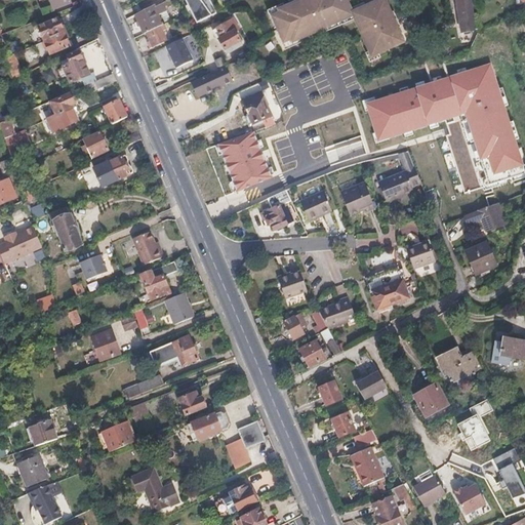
[(185,0),(191,12),(210,2),(208,0),(185,0)]
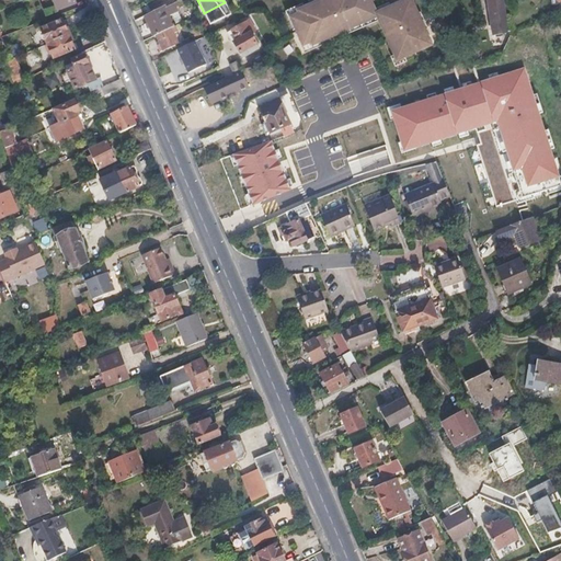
[(313,48),(378,19),(398,63),(433,46),(411,0),(410,0),(396,7),(396,8),(377,15),(369,0),(324,0),(298,12),(299,15),(290,20),(304,48),(312,45),(313,48)]
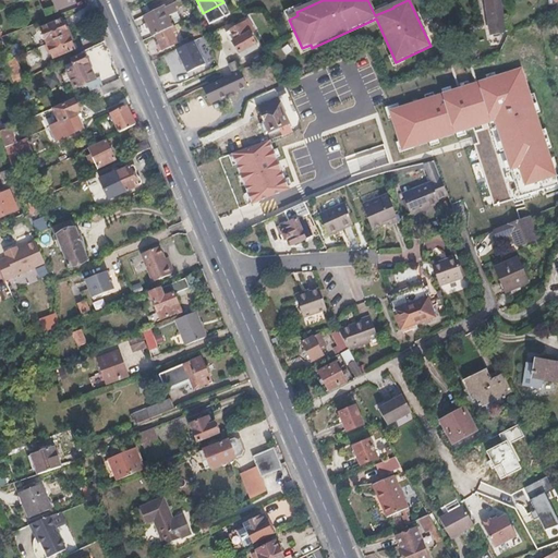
[(508,34),(505,16),(500,0),(493,0),(486,1),(489,19),(493,36),(508,34)]
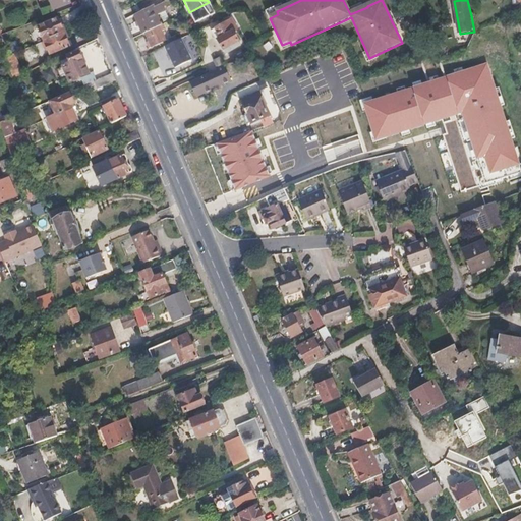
[(195,23),(214,14),(209,2),(189,12),(195,23)]
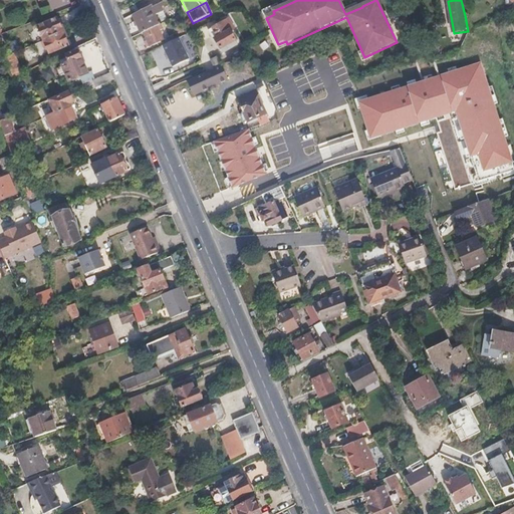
[(151,6),(132,16),(124,20),(126,25),(135,21),(141,33),(144,33),(161,24),(156,16),(163,12),(159,4),(152,8),(151,6)]
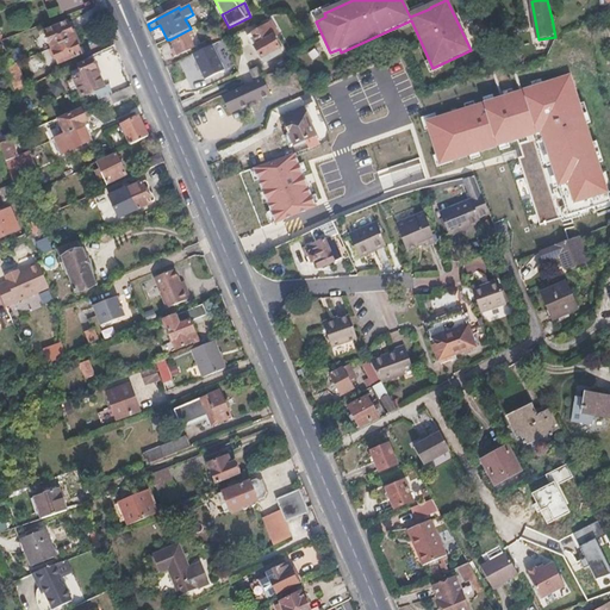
[(75,36),(68,19),(45,29),(51,45),(75,36)]
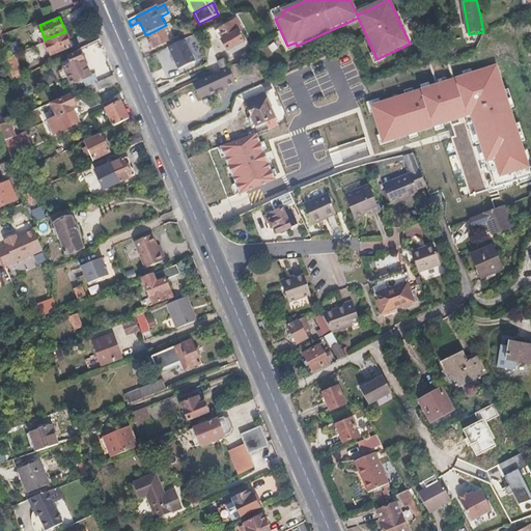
[(240,30),(233,17),(227,19),(234,33),(240,30)]
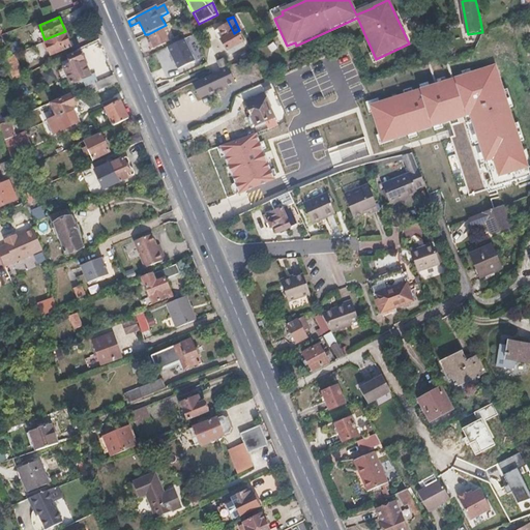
[(245,48),(237,33),(234,34),(234,33),(227,19),(223,21),(226,26),(219,29),(225,39),(222,41),(226,51),(236,47),(238,51),(245,48)]
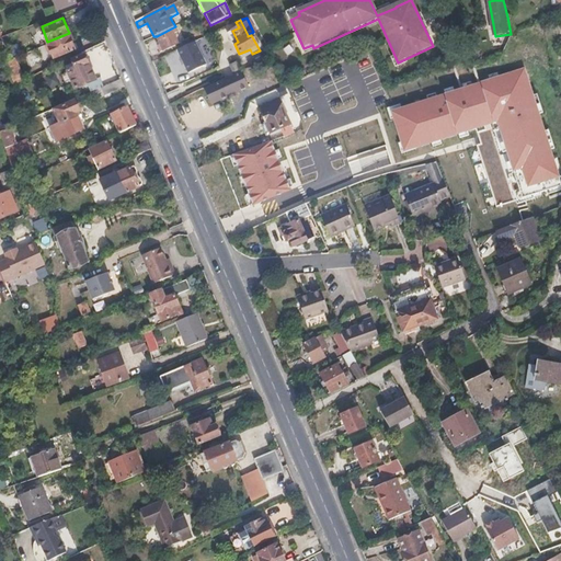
[(179,44),(174,34),(178,32),(175,26),(157,36),(160,45),(158,46),(160,53),(179,44)]
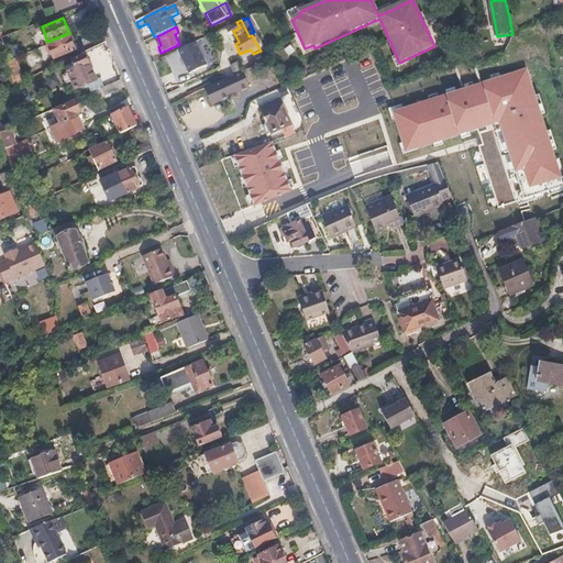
[(76,47),(69,33),(47,42),(54,56),(76,47)]
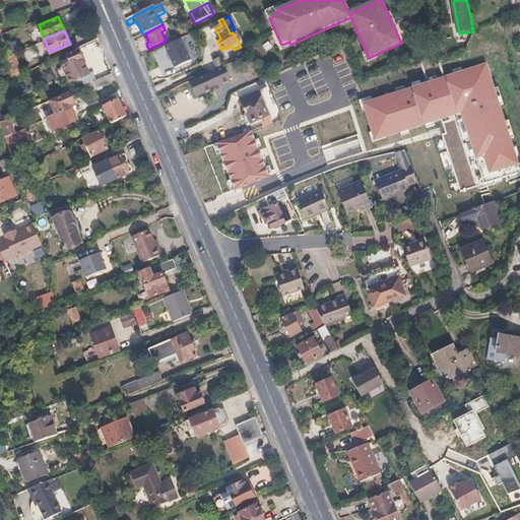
[(29,36),(33,46),(40,43),(37,34),(29,36)]
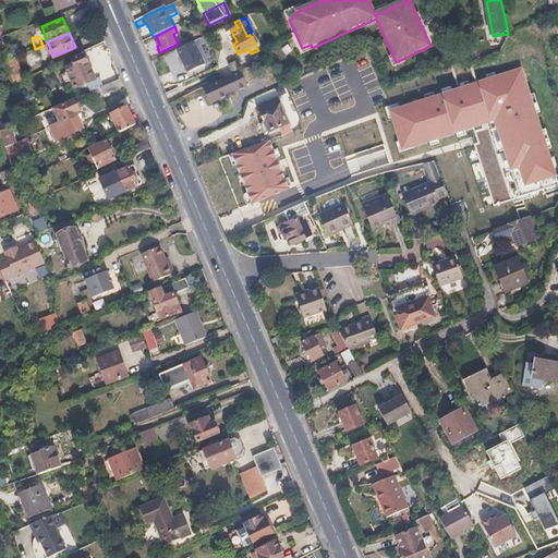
[(187,80),(215,67),(202,37),(173,50),(187,80)]
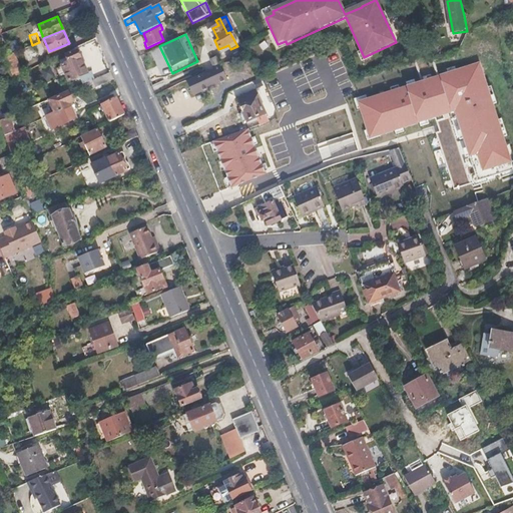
[(87,71),(77,49),(67,53),(69,60),(62,63),(69,79),(87,71)]
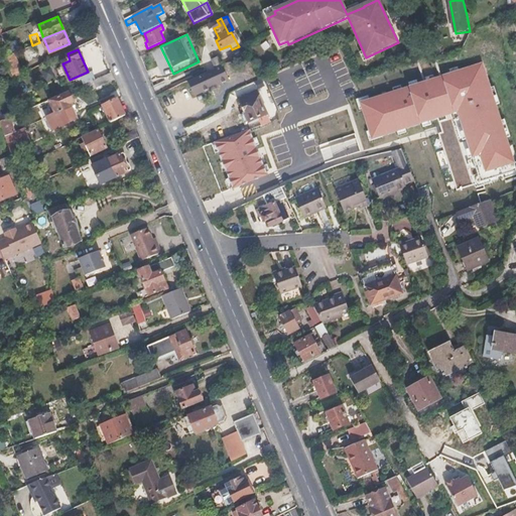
[(236,60),(247,55),(243,49),(233,54),(236,60)]
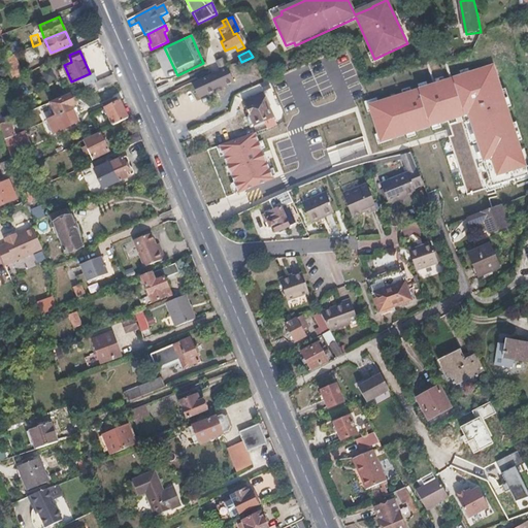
[(10,55),(2,59),(10,78),(19,75),(10,55)]
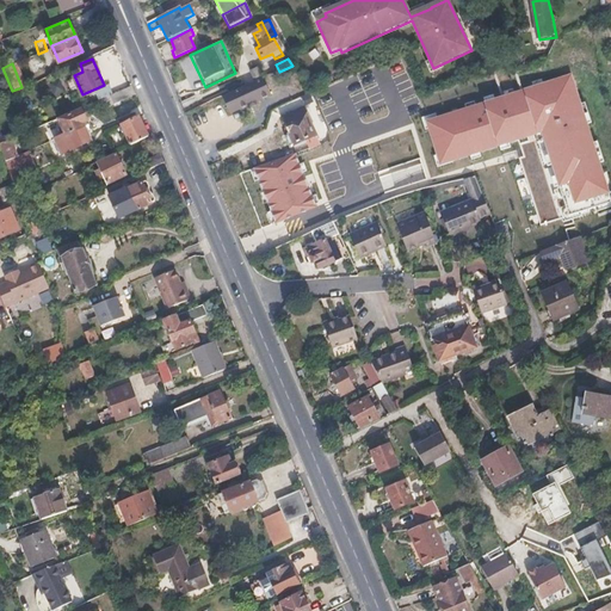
[(265,79),(260,68),(251,73),(255,82),(265,79)]
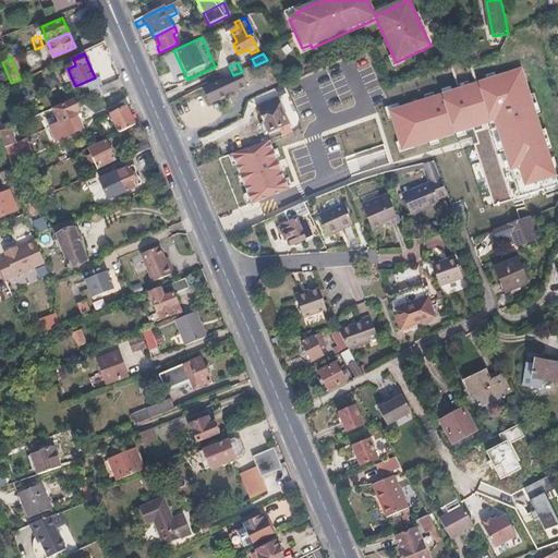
[(249,88),(242,72),(233,75),(204,88),(210,105),(249,88)]
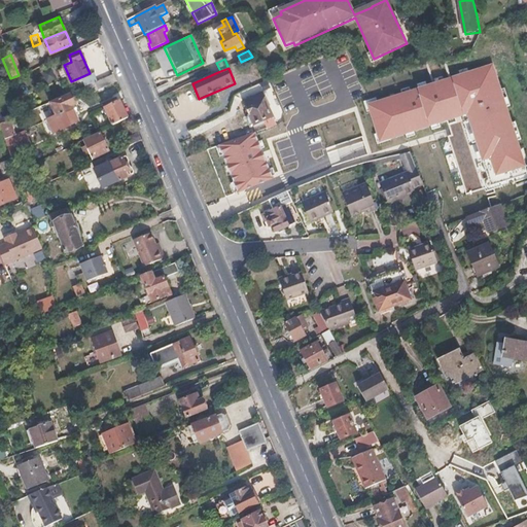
[(77,118),(71,104),(75,103),(70,92),(51,100),(57,111),(47,114),(50,125),(53,125),(55,128),(77,118)]
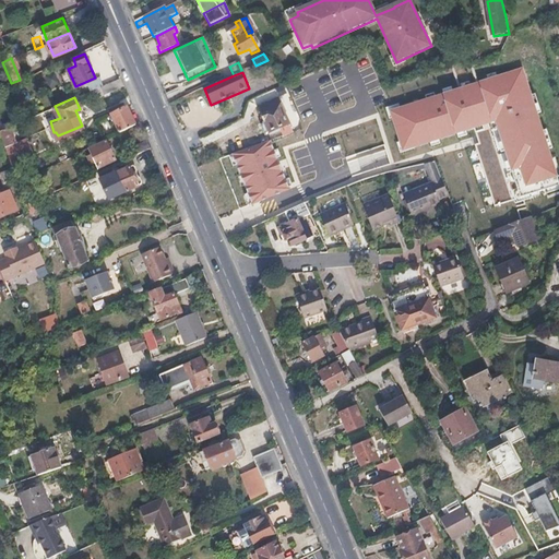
[(289,126),(277,100),(258,109),(265,126),(261,127),(265,135),(278,130),(288,127),(289,126)]
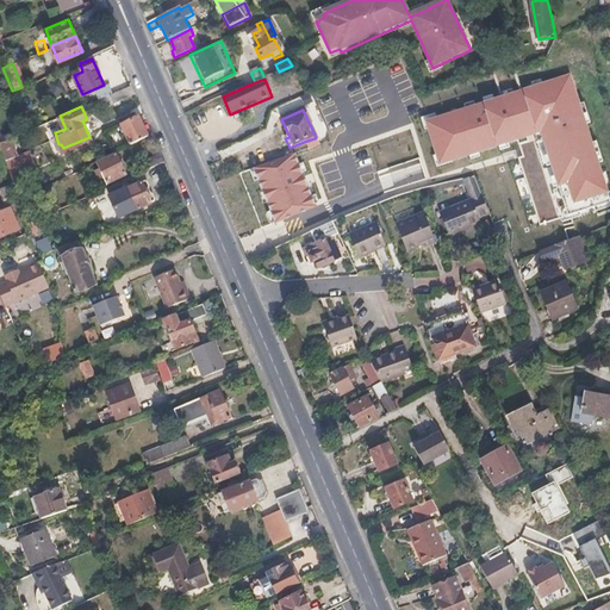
[(149,136),(141,117),(123,125),(132,144),(149,136)]
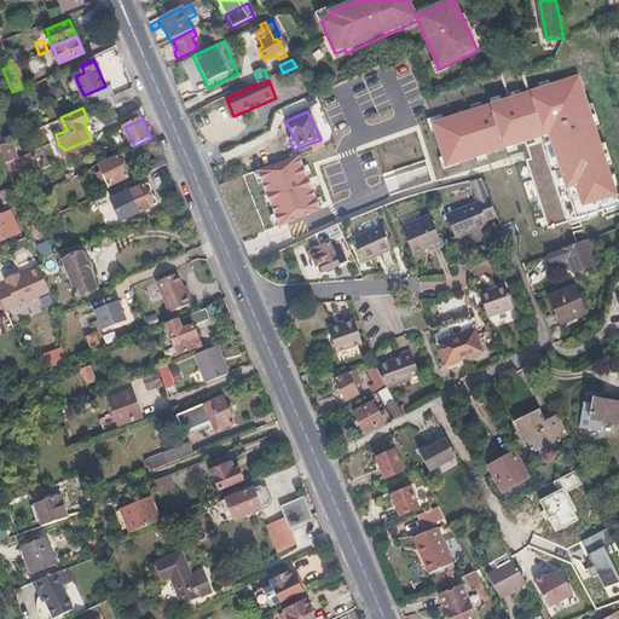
[(324,149),(319,140),(308,144),(313,152),(324,149)]
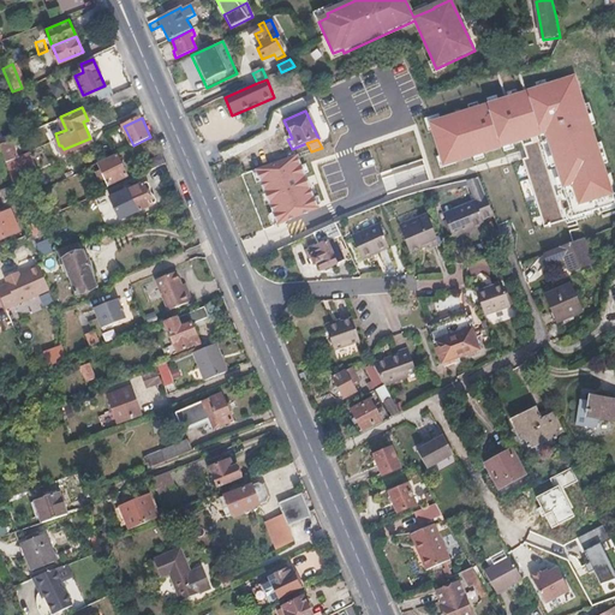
[(12,142),(0,143),(0,156),(5,181),(35,175),(30,153),(15,156),(12,142)]
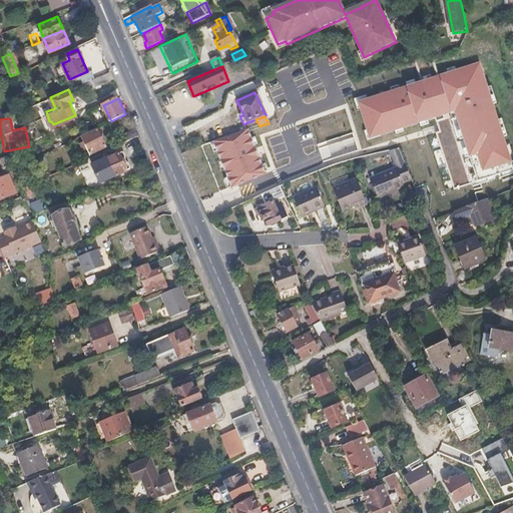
[(106,146),(97,128),(82,135),(90,153),(106,146)]
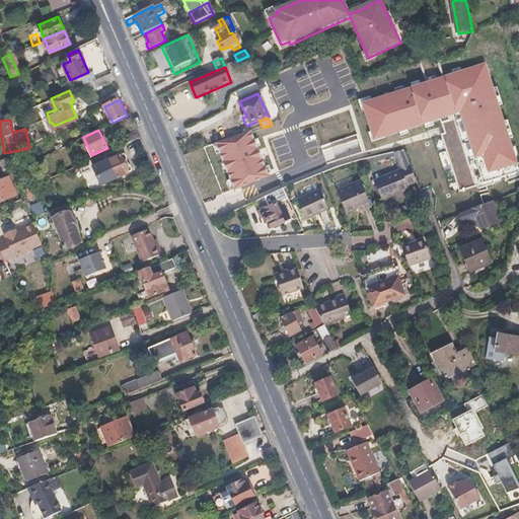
[(140,137),(137,130),(123,136),(126,143),(140,137)]
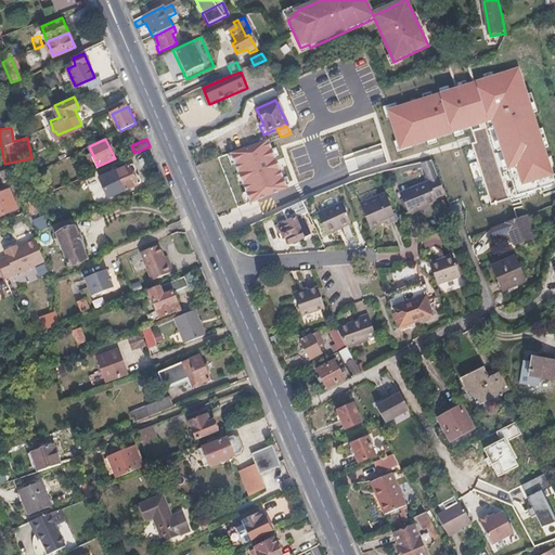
[(227,155),(247,205),(286,189),(266,140),(227,155)]
